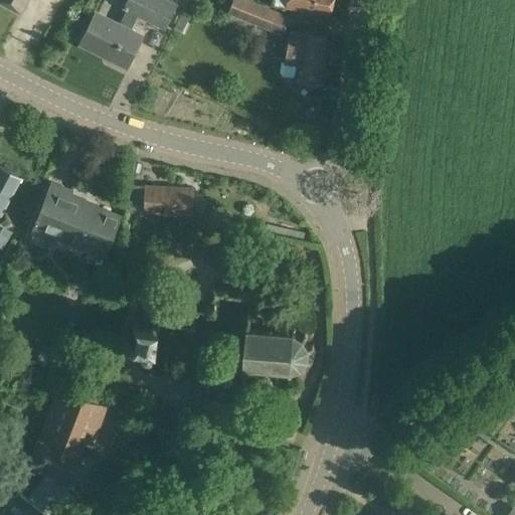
[(0,0),(20,12),(26,0),(0,0)]
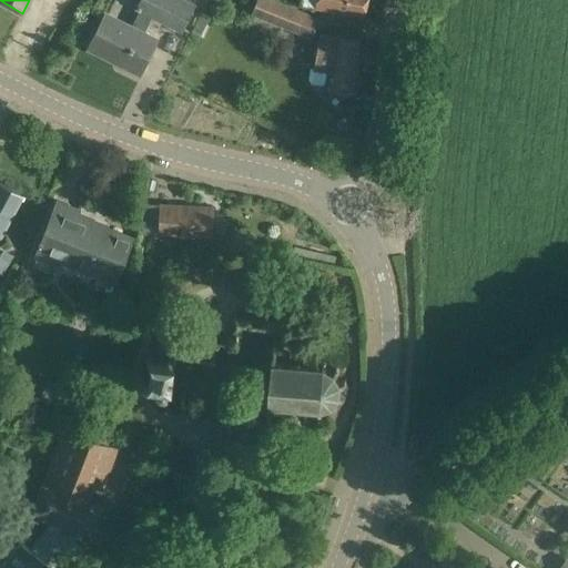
[(196,4),(186,0),(139,0),(134,10),(139,12),(132,26),(105,12),(88,48),(140,74),(158,39),(144,32),(151,18),(182,33),(196,4)]
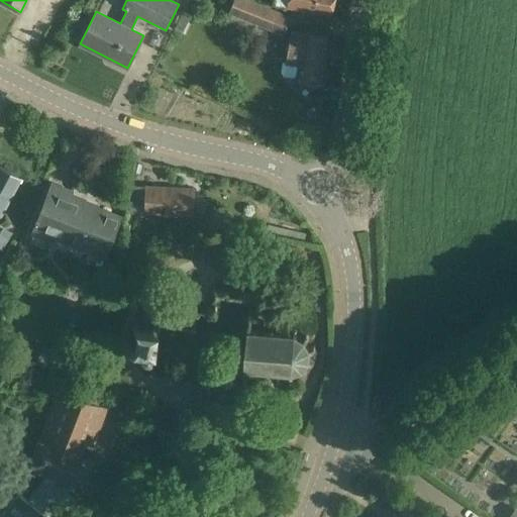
[(283,35),(291,16),(250,0),(233,0),(228,13),(283,35)]
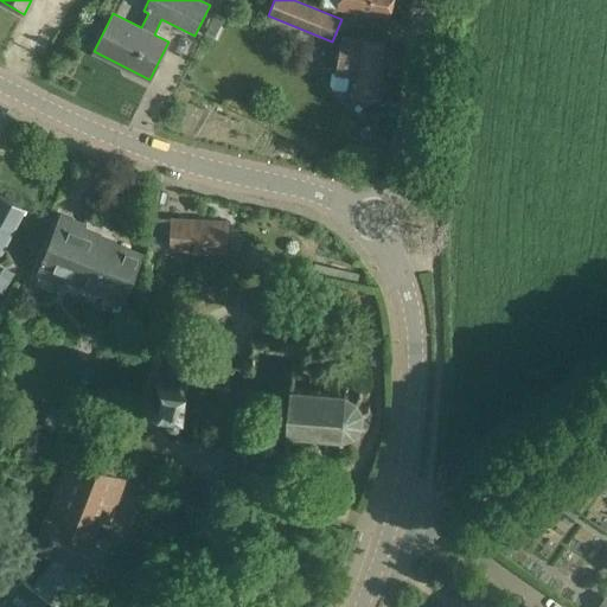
[(338,0),(337,8),(389,19),(393,0),(338,0)]
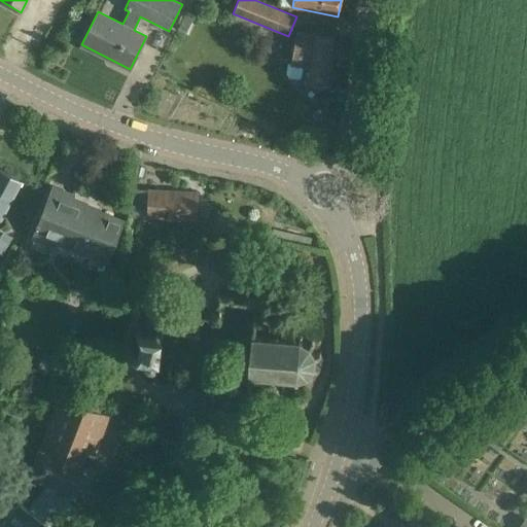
[(186,10),(178,28),(189,34),(198,16),(186,10)]
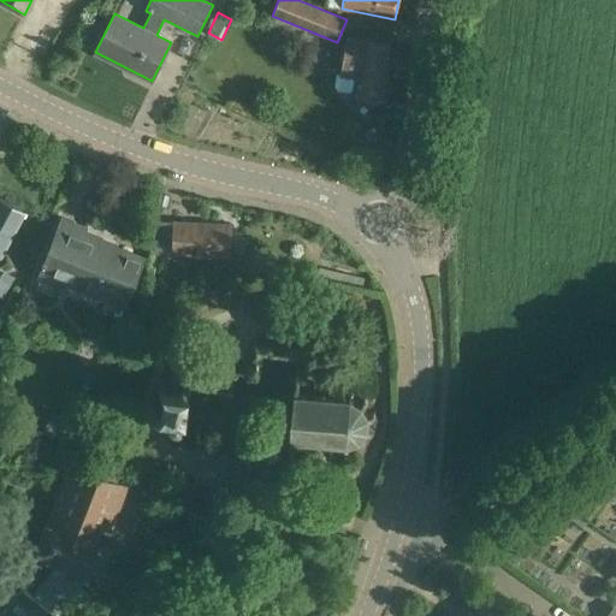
[(356,96),(381,100),(390,45),(347,36),(341,73),(336,72),(335,86),(337,89),(347,92),(353,88),(357,89),(356,96)]
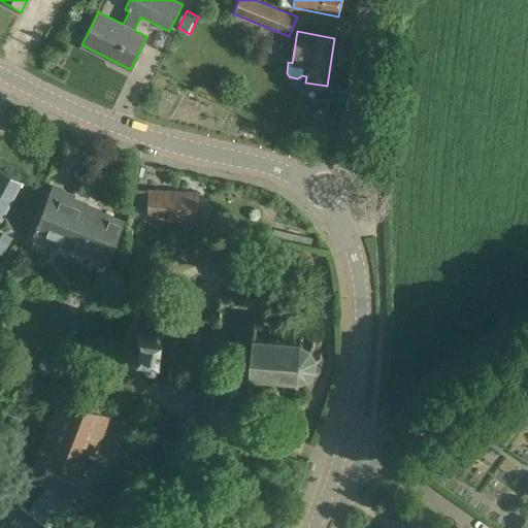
[(22,183),(0,170),(0,223),(22,183)]
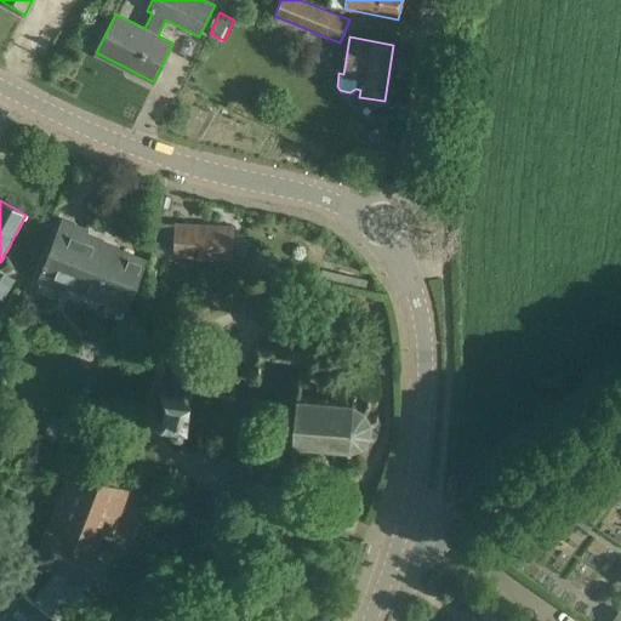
[(62,218),(39,279),(63,289),(68,279),(100,292),(98,297),(126,308),(144,260),(118,249),(117,252),(84,240),(89,229),(62,218)]
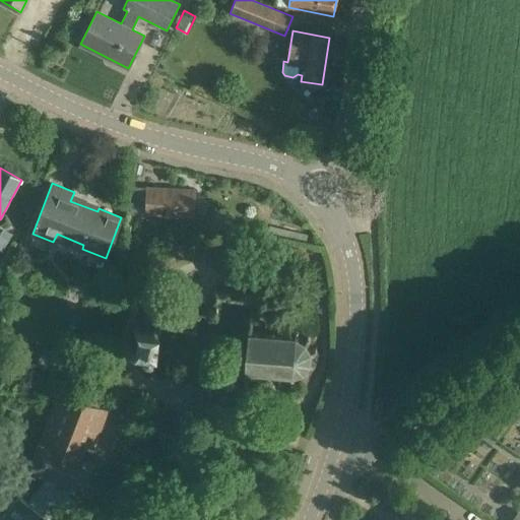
[(194,217),(196,190),(131,186),(130,214),(194,217)]
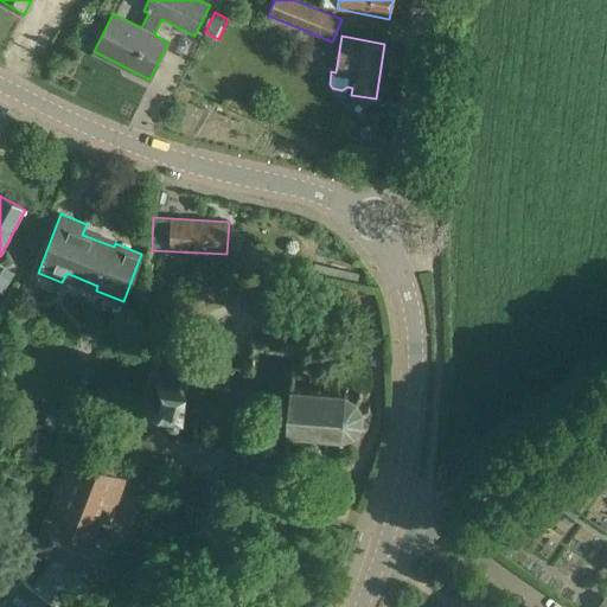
[(289,432),(339,436),(350,435),(359,428),(363,417),(362,406),(356,396),(345,391),(294,387),(298,345),(253,340),(250,365),(184,358),(180,385),(166,383),(160,377),(157,379),(163,387),(160,406),(153,410),(155,414),(164,409),(167,410),(167,416),(171,421),(177,423),(176,439),(244,446),(242,472),(286,477),(289,432)]
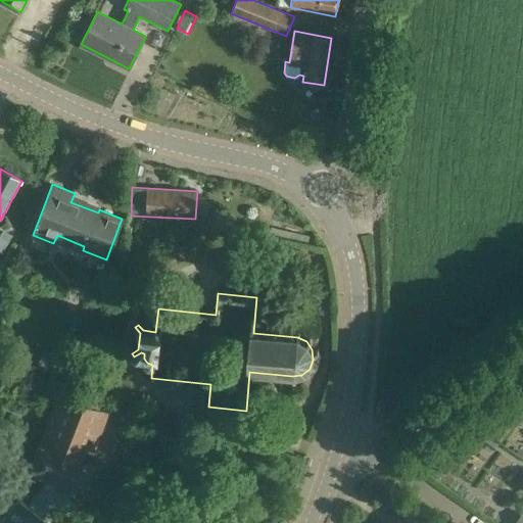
[(80,360),(52,361),(53,382),(81,380),(80,360)]
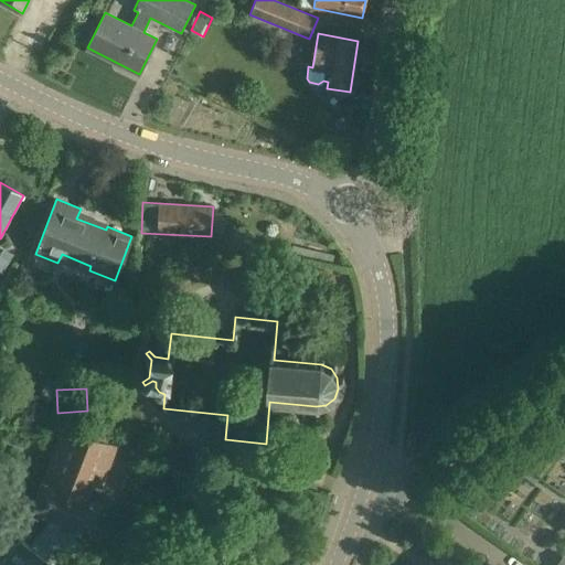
[(91,483),(105,488),(116,446),(64,426),(32,510),(51,518),(30,544),(21,539),(0,564),(53,564),(45,558),(61,521),(91,532),(100,504),(85,498),(91,483)]
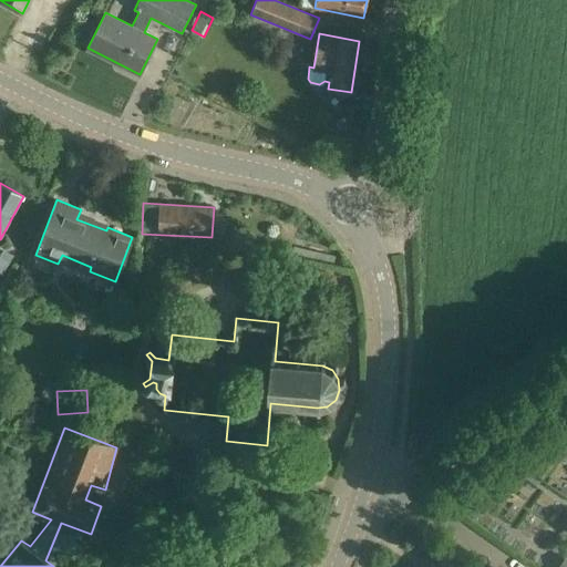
[(440,566),(425,556),(416,566),(440,566)]
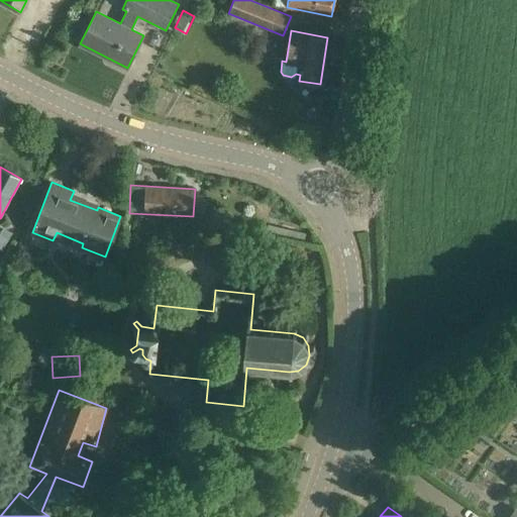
[(516,516),(516,507),(508,516),(516,516)]
